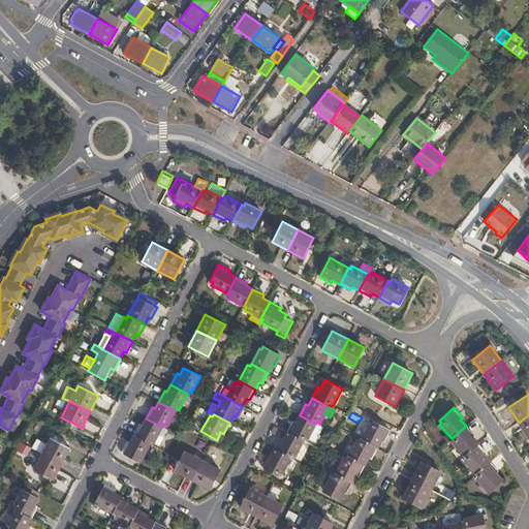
[(293,421),(287,431),(304,440),(304,439),(307,441),(308,439),(315,424),(300,415),(296,422),(293,421)]
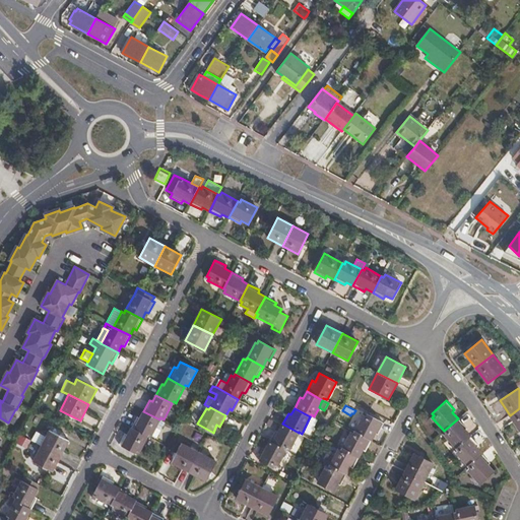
[(519,408),(510,415),(519,432),(519,431),(519,408)]
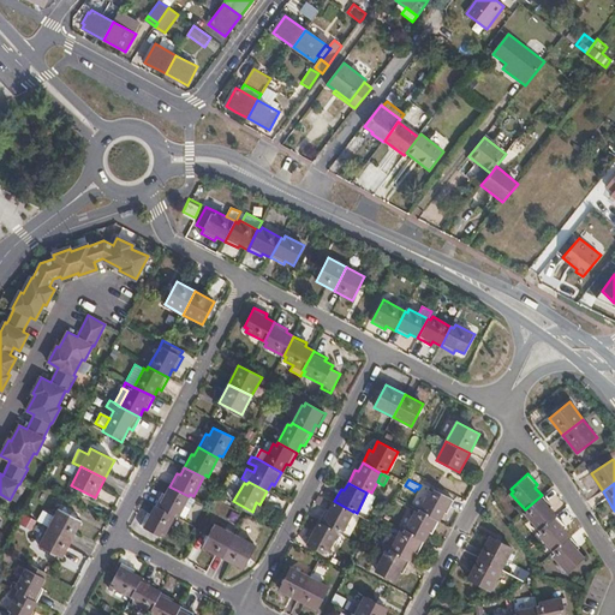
[(162,493),(156,506),(174,515),(175,513),(179,515),(189,496),(169,487),(166,495),(162,493)]
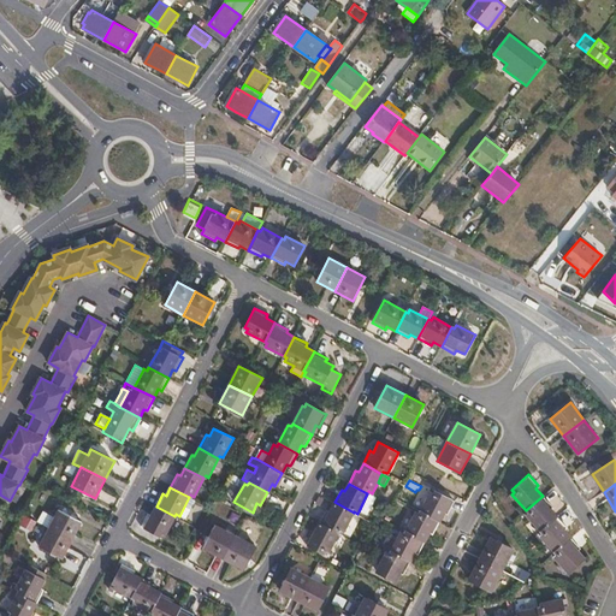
[(431,491),(419,513),(439,522),(444,513),(448,514),(455,502),(451,499),(434,491),(434,493),(431,491)]
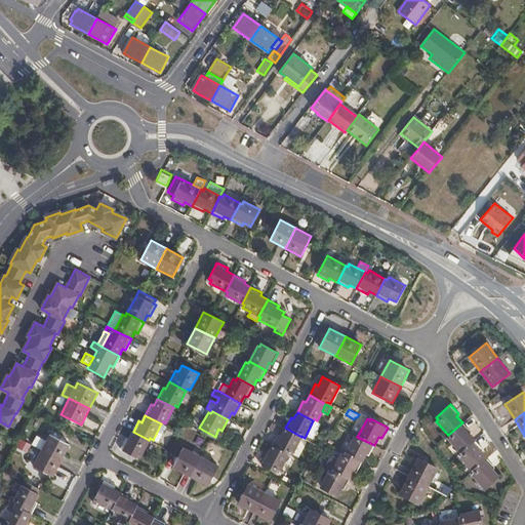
[(313,420),(306,436),(313,440),(321,425),(313,420)]
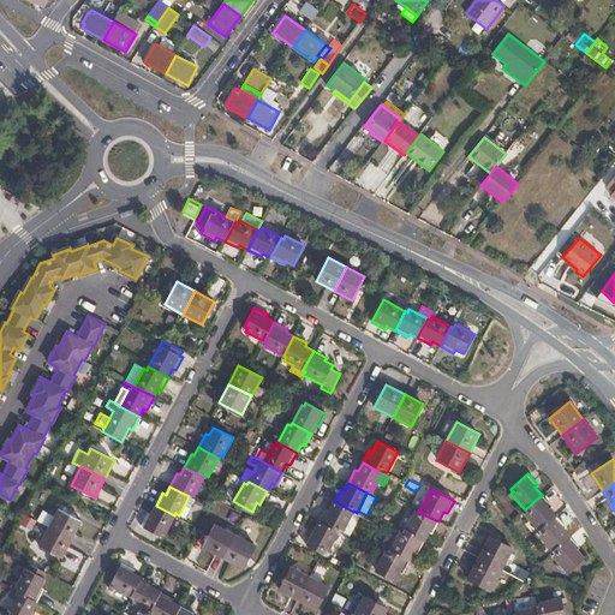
[(542,495),(525,509),(527,512),(525,514),(539,530),(555,515),(549,508),(551,506),(542,495)]
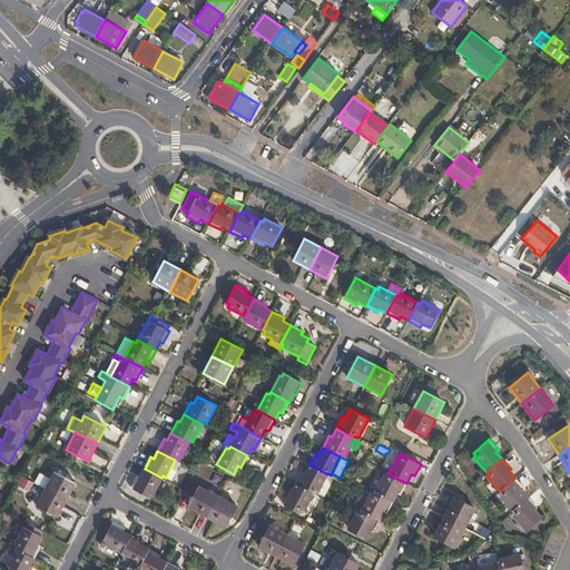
[(175,460),(166,478),(172,480),(180,462),(175,460)]
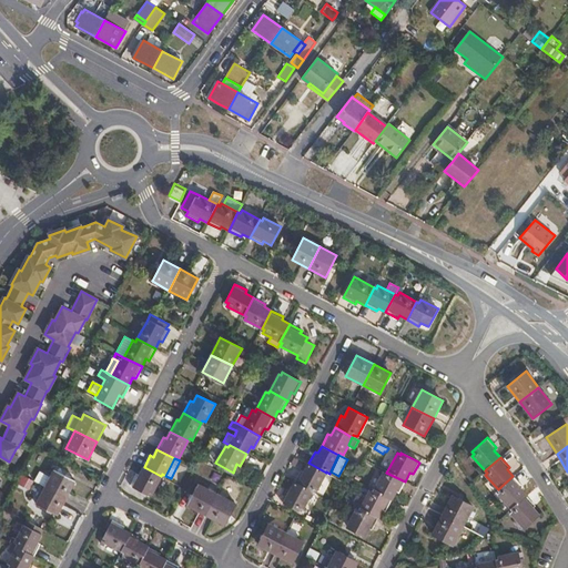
[(301,470),(294,483),(312,492),(313,490),(316,492),(326,473),(308,463),(304,472),(301,470)]
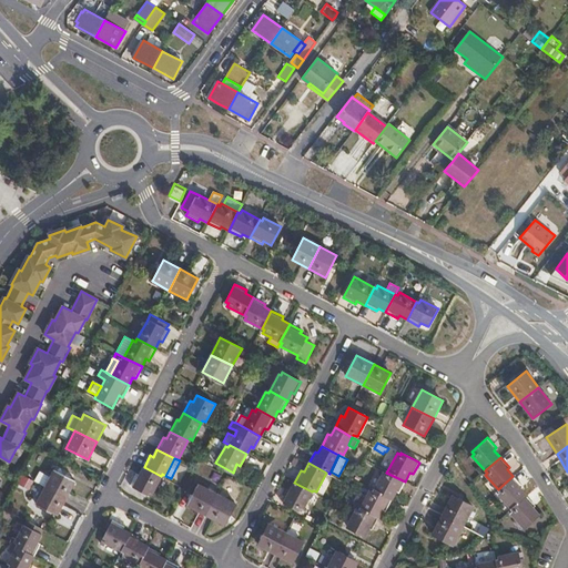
[(161,476),(144,467),(139,476),(137,474),(130,486),(133,487),(148,495),(149,493),(152,494),(161,476)]
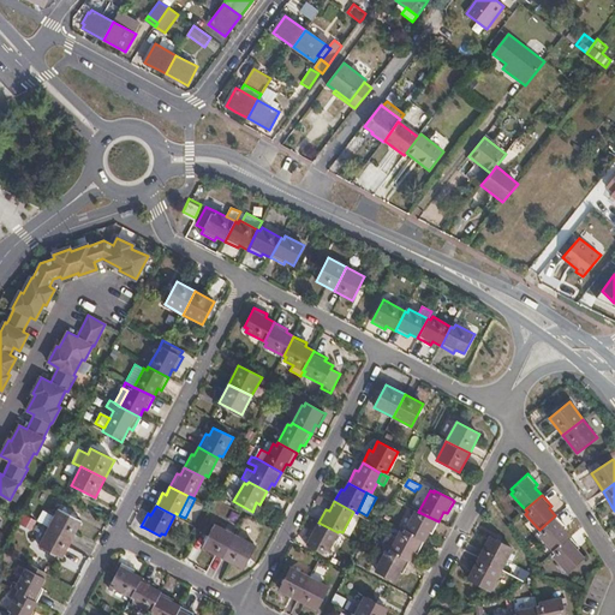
[(37,521),(49,527),(72,539),(82,521),(59,509),(54,517),(43,511),(37,521)]
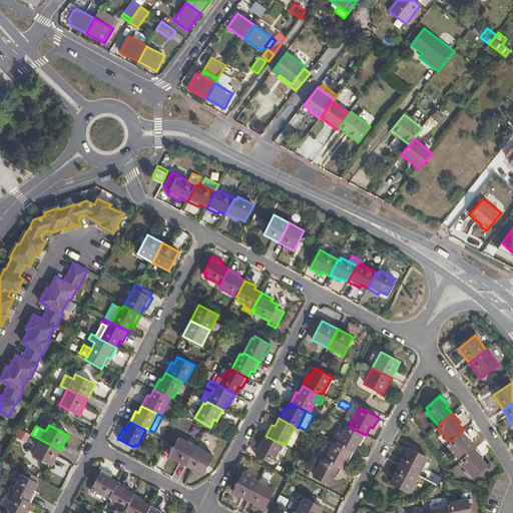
[(366,435),(349,427),(347,426),(338,443),(354,451),(358,444),(360,446),(366,435)]
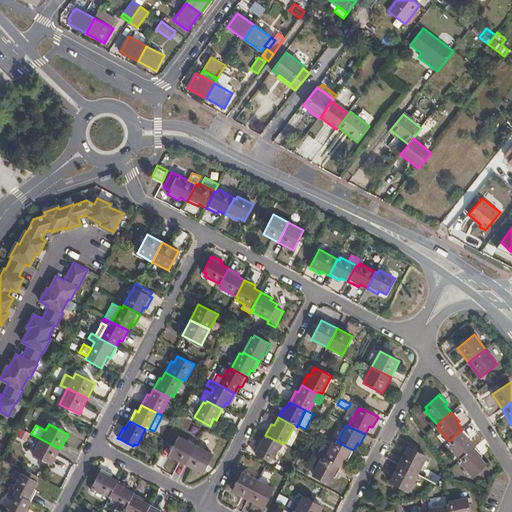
[(462,429),(449,441),(450,443),(448,445),(460,458),(473,446),(468,440),(471,438),(468,435),(462,429)]
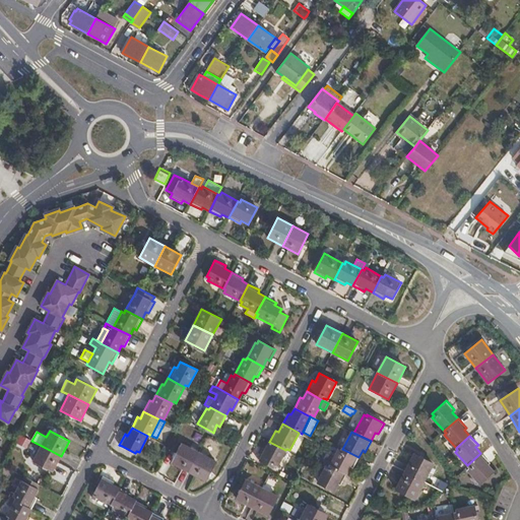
[(285,450),(269,442),(265,449),(262,448),(257,459),(273,468),(274,466),(277,467),(279,463),(282,458),(285,450)]
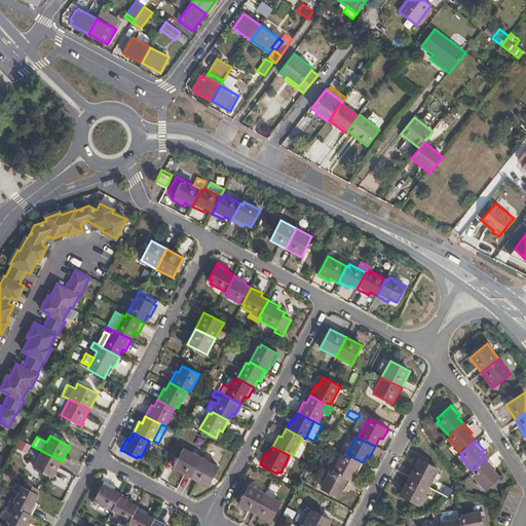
[(173,467),(191,477),(201,457),(183,448),(173,467)]
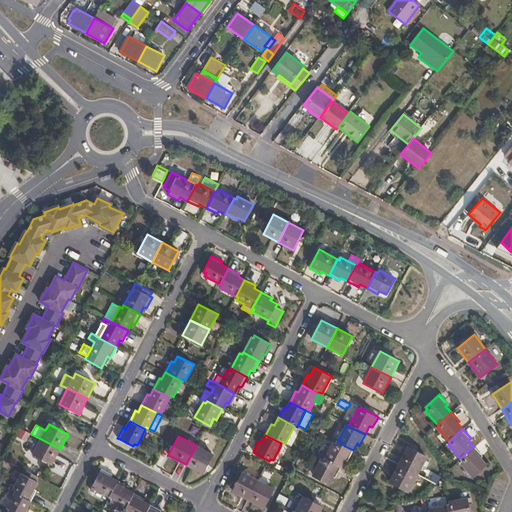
[(60,449),(41,439),(33,454),(52,464),(60,449)]
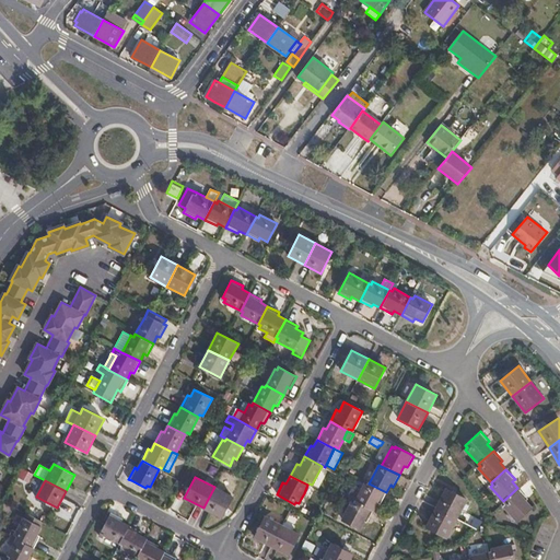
[(386,492),(369,483),(368,485),(364,483),(360,492),(356,501),(373,511),(377,502),(380,504),(386,492)]
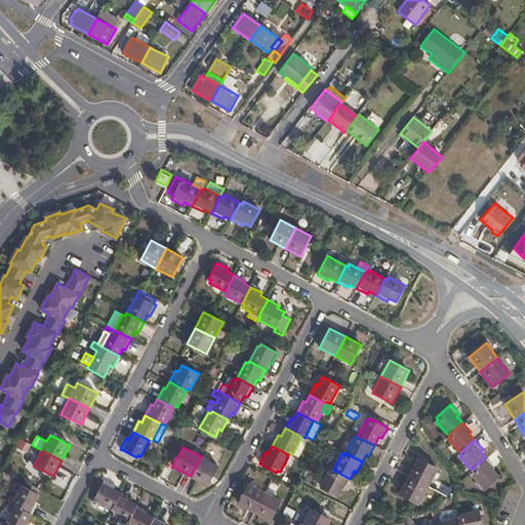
[(201,456),(191,476),(208,486),(218,467),(201,456)]
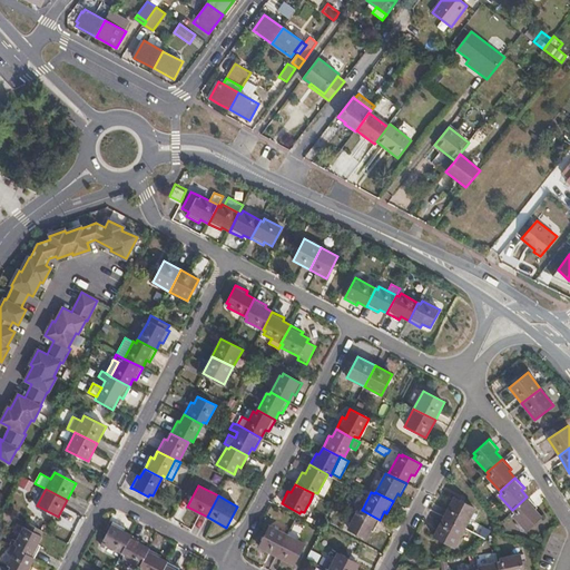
[(362,510),(366,501),(357,497),(353,505),(362,510)]
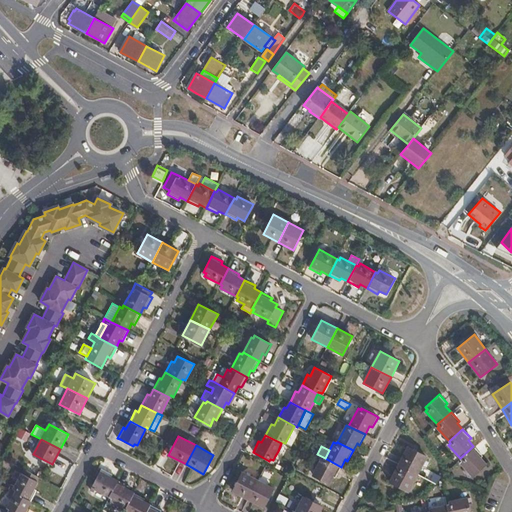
[(408,446),(398,464),(418,474),(427,456),(408,446)]
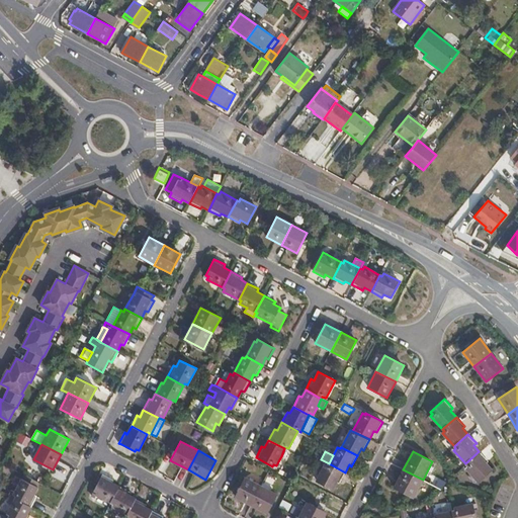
[(479,451),(465,463),(467,465),(464,467),(479,483),(492,470),(485,462),(488,460),(479,451)]
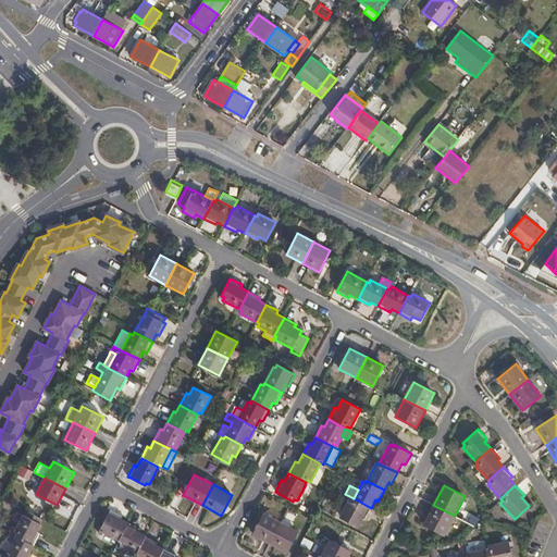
[(371,508),(354,498),(353,499),(349,498),(339,518),(357,527),(361,518),(364,520),(371,508)]
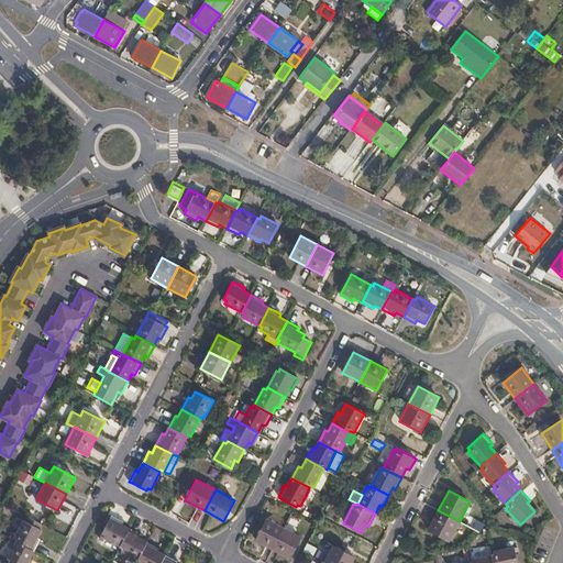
[(460,521),(438,510),(428,530),(449,542),(460,521)]
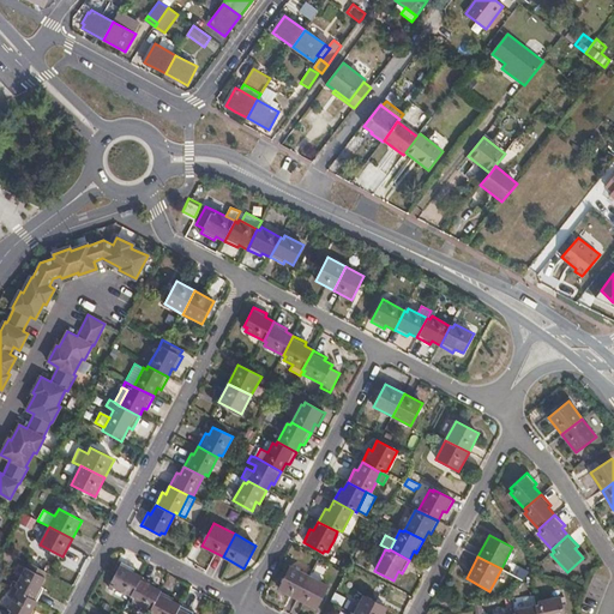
[(113,587),(132,596),(142,577),(133,572),(134,569),(121,561),(110,582),(114,583),(113,587)]
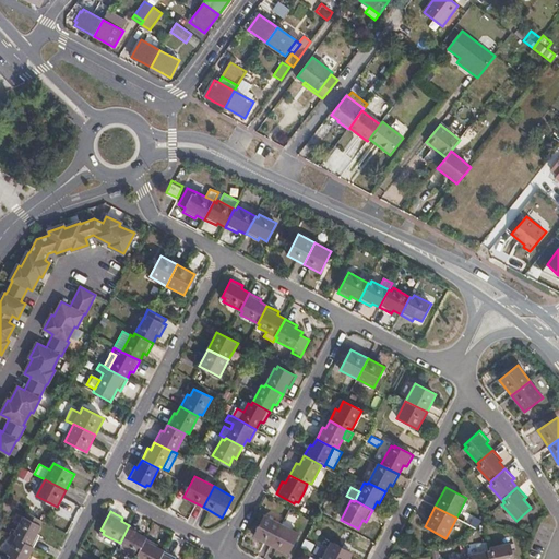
[(11,535),(34,547),(40,535),(37,534),(44,521),(26,512),(16,531),(12,530),(10,535),(11,535)]
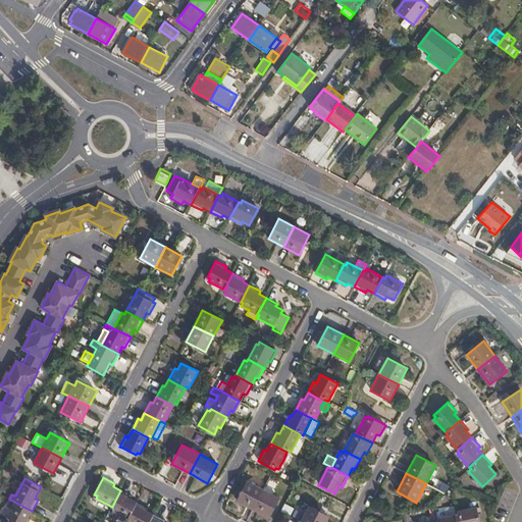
[(236,501),(253,509),(263,489),(247,481),(236,501)]
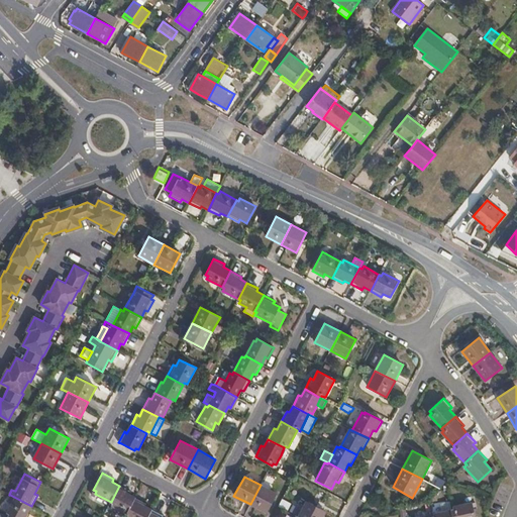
[(261,485),(250,504),(267,513),(277,494),(261,485)]
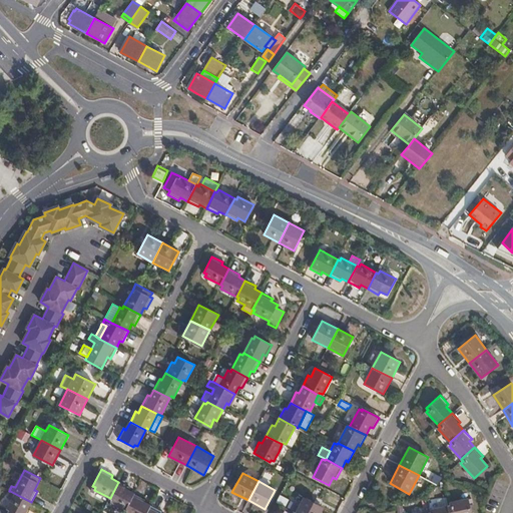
[(118,482),(110,498),(111,499),(110,502),(126,510),(134,494),(127,490),(129,487),(118,482)]
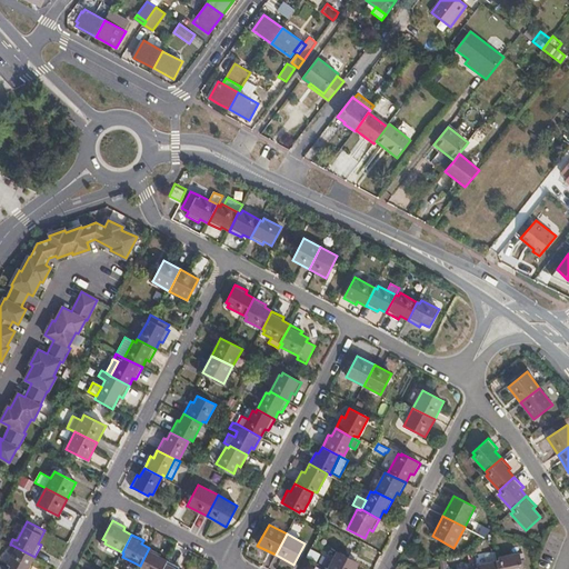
[(35,557),(11,545),(8,552),(13,555),(8,565),(7,568),(8,568),(31,568),(33,567),(30,566),(35,557)]
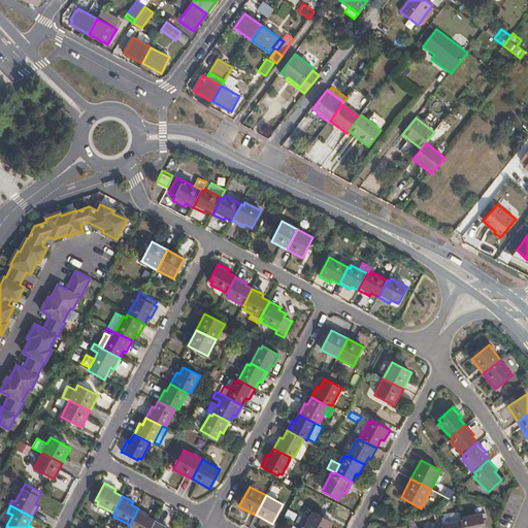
[(138,508),(130,525),(131,526),(130,527),(150,527),(155,521),(147,517),(150,514),(138,508)]
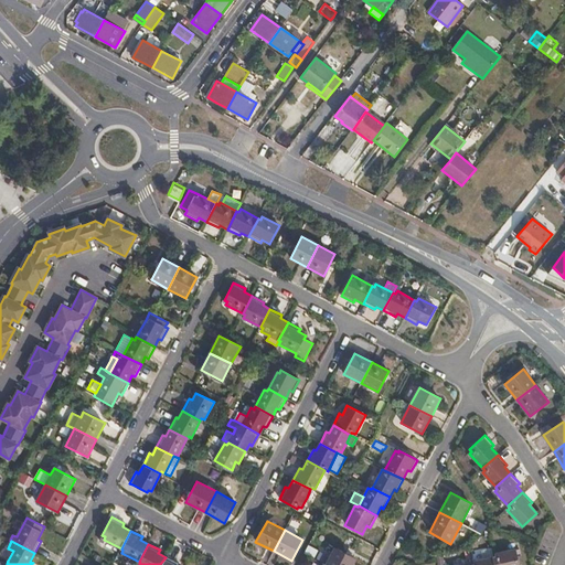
[(334,547),(324,564),(352,564),(356,558),(334,547)]
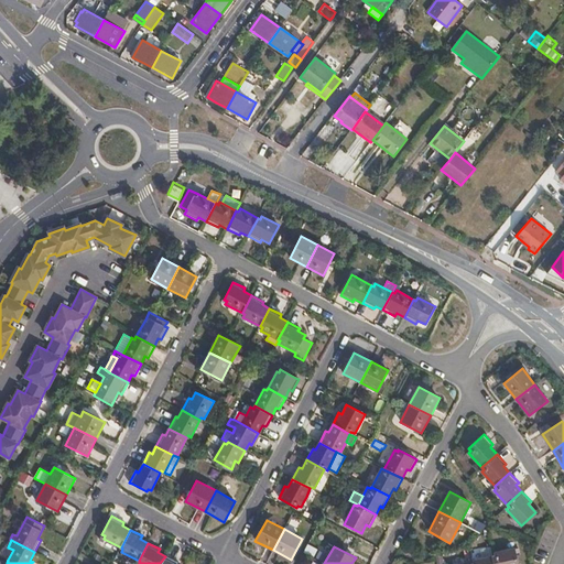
[(473,563),(495,563),(494,556),(490,546),(480,550),(483,559),(473,561),(473,563)]
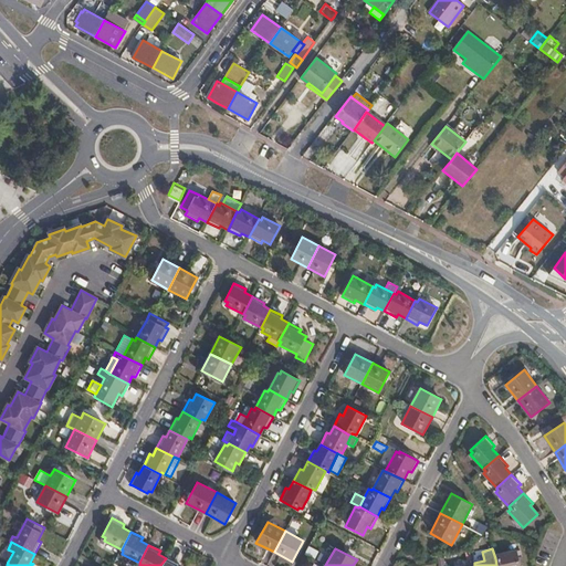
[(496,558),(495,558),(496,565),(520,565),(524,565),(522,553),(517,554),(517,551),(495,555),(496,557),(496,558)]
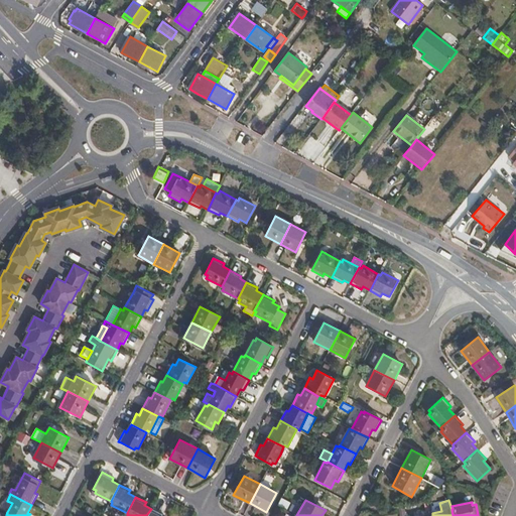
All buildings are outlined.
